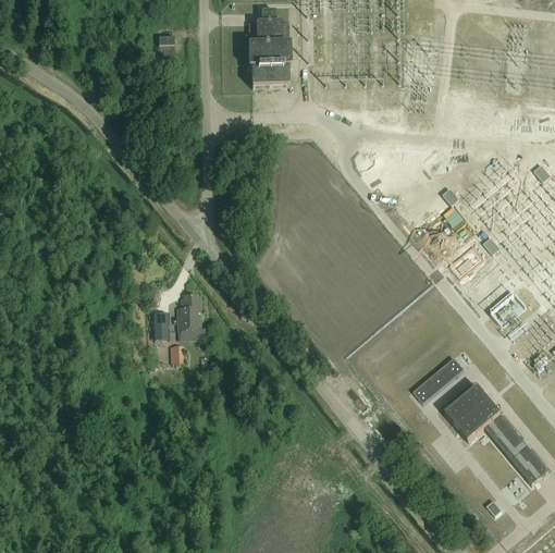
[(285,68),(287,68),(287,45),(286,44),(285,22),(278,23),(276,21),(272,21),(272,9),(259,10),(259,22),(254,22),(253,23),(246,23),(247,45),(245,46),(246,68),(250,68),(250,87),(286,86),(285,68)]
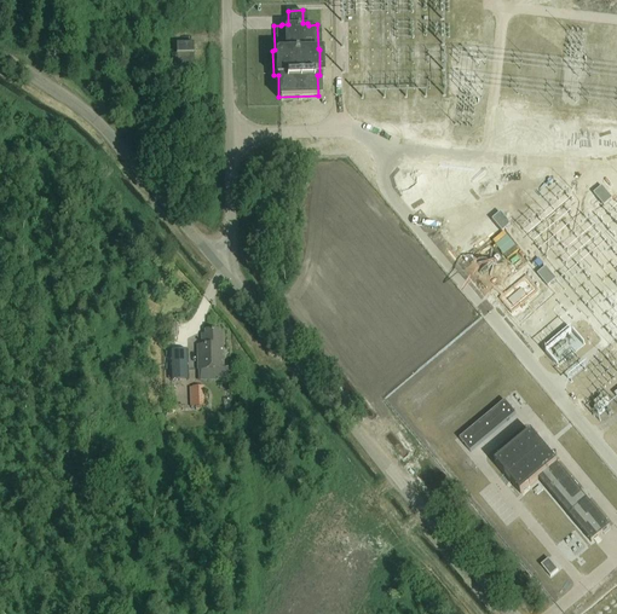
[(174,73),(191,73),(190,40),(173,41),(174,73)]
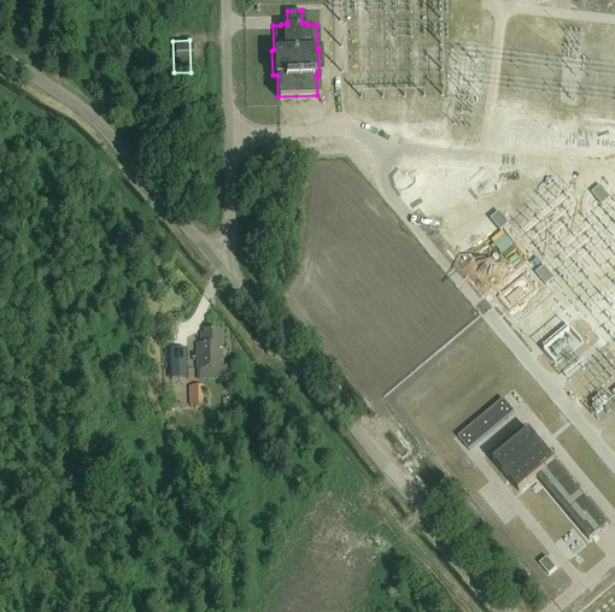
[(609,194),(598,181),(590,188),(601,200),(609,194)]
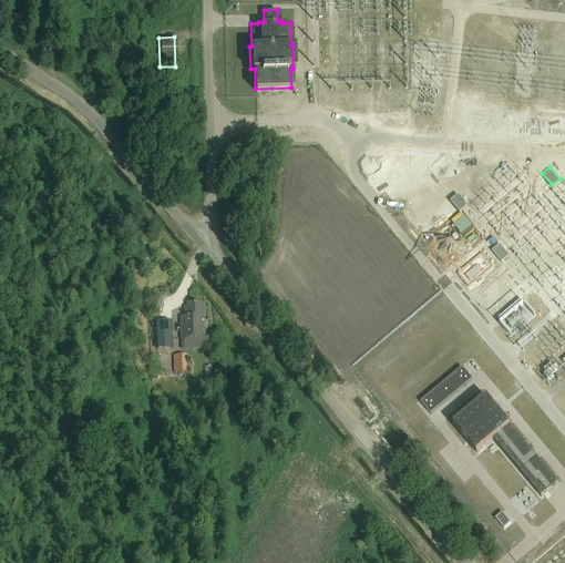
[(465,203),(455,191),(448,197),(458,210),(465,203)]
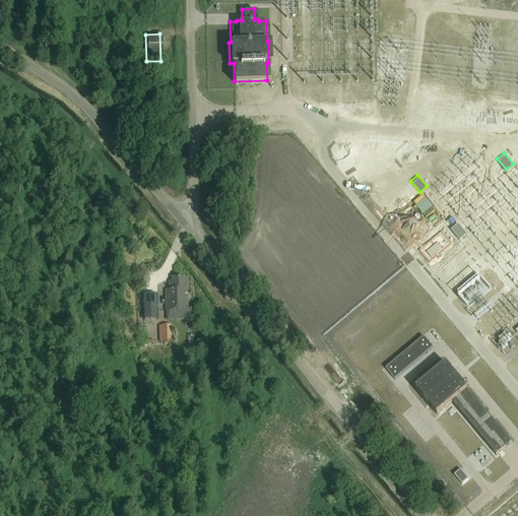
[(465,232),(456,220),(449,227),(458,237),(465,232)]
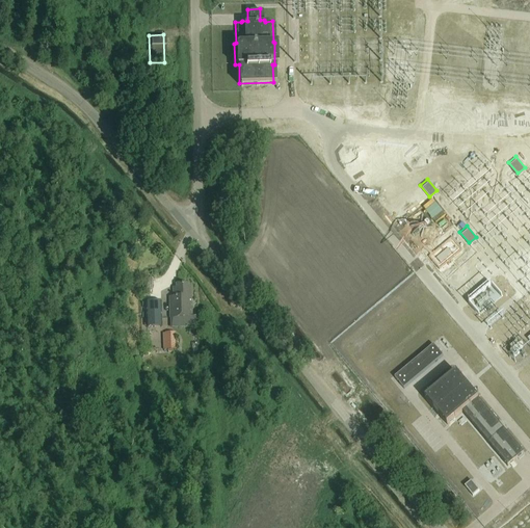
[(156,285),(156,273),(146,273),(146,285),(156,285)]
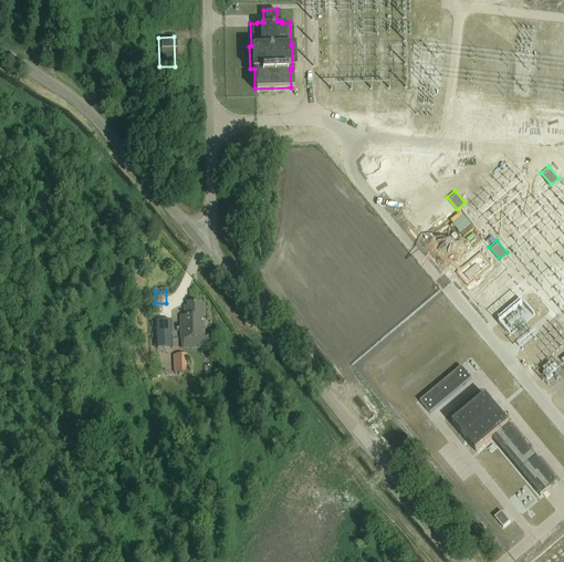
[(183,311),(179,311),(179,334),(201,334),(201,302),(197,302),(197,299),(187,299),(187,302),(183,302),(183,311)]
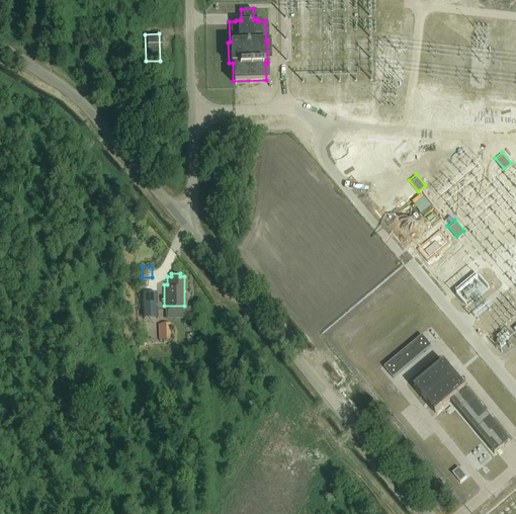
[(140,289),(140,311),(155,311),(155,301),(149,301),(149,290),(143,290),(143,289),(140,289)]
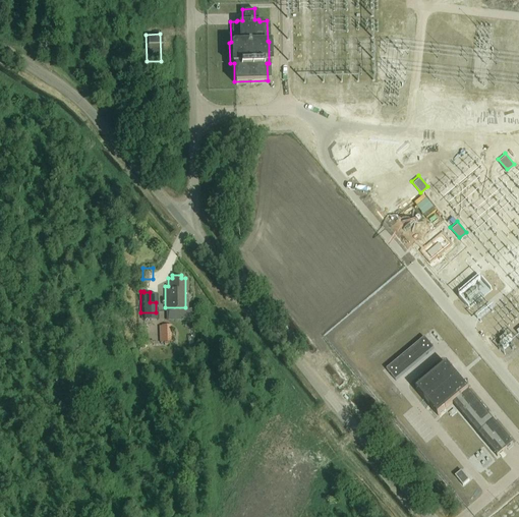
[(160,323),(158,323),(158,339),(170,339),(170,322),(160,323)]
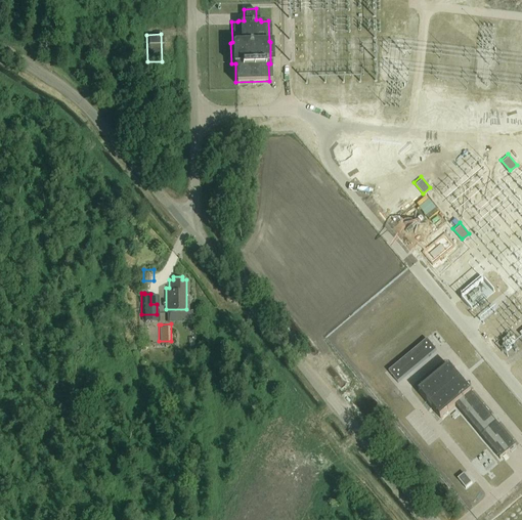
[(396,380),(435,347),(426,337),(387,369),(396,380)]
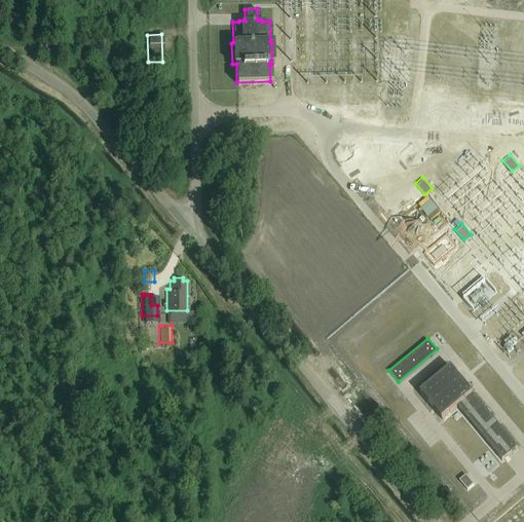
[(500,459),(516,446),(449,365),(419,390),(440,417),(455,405),(500,459)]
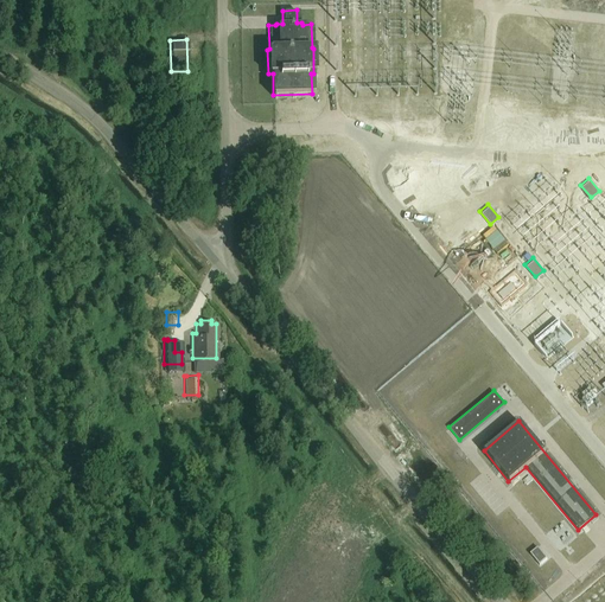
[(527,471),(521,476),(523,479),(524,481),(532,475),(527,471)]
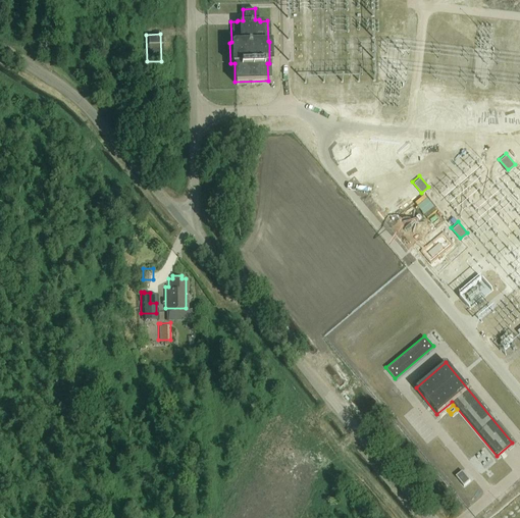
[(461,468),(454,474),(462,483),(469,478),(461,468)]
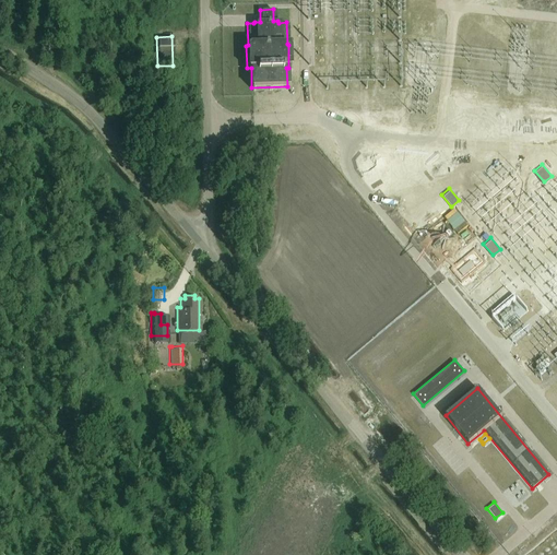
[(556,534),(544,521),(541,524),(554,540),(556,535),(556,534)]
